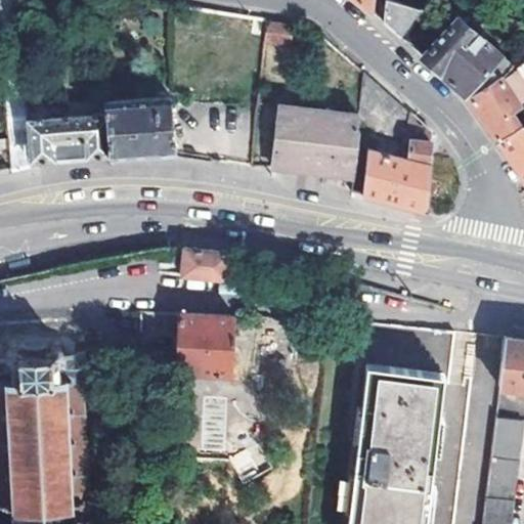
[(356,0),(372,13),(373,0),(356,0)]
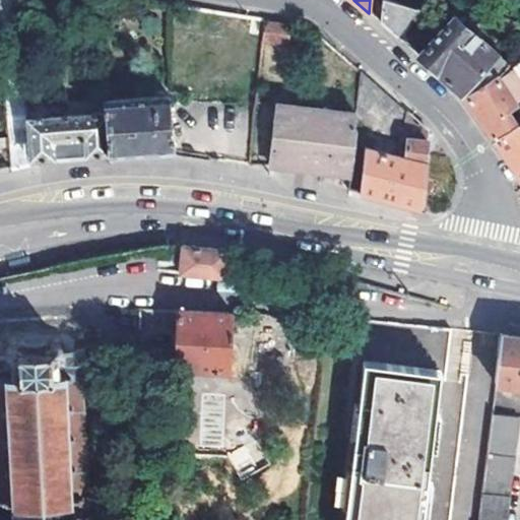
[(380,0),(378,21),(395,37),(411,15),(414,18),(419,11),(380,0)]
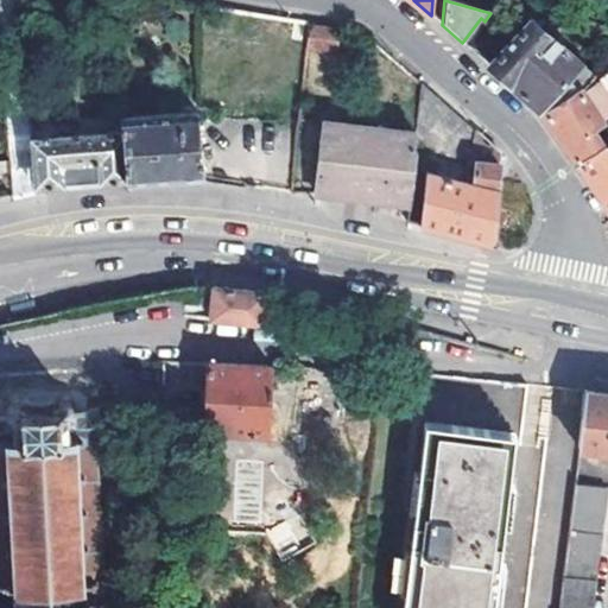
[(467,48),(485,21),(481,18),(462,43),(467,48)]
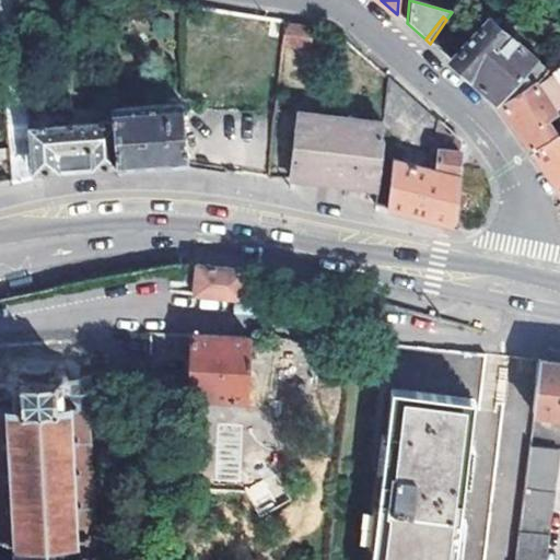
[(500,106),(529,79),(543,66),(488,19),(450,61),(483,92),(500,106)]
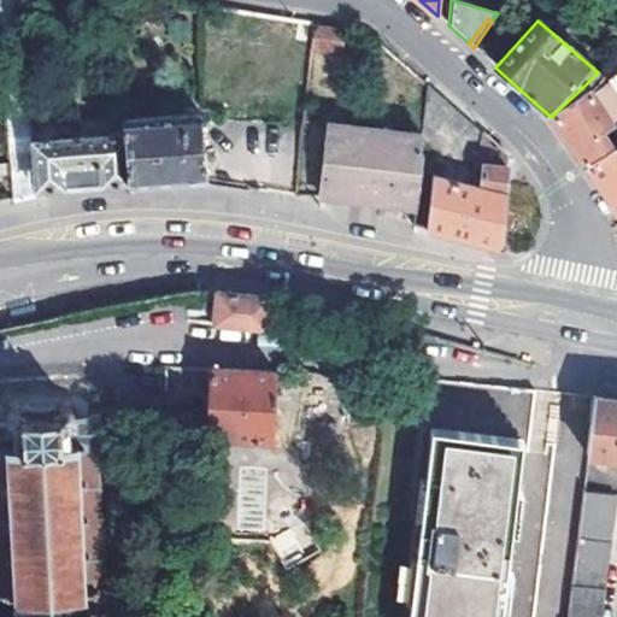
[(339,31),(313,29),(312,48),(336,51),(339,31)]
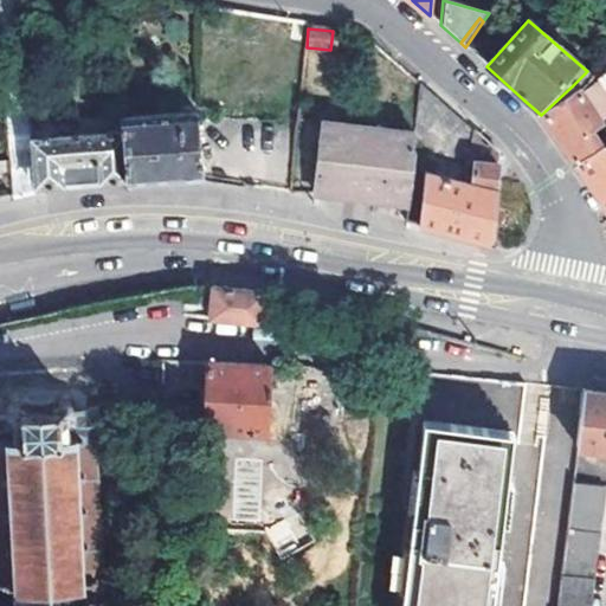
[(573,85),(599,122),(605,116),(605,69),(605,68),(573,85)]
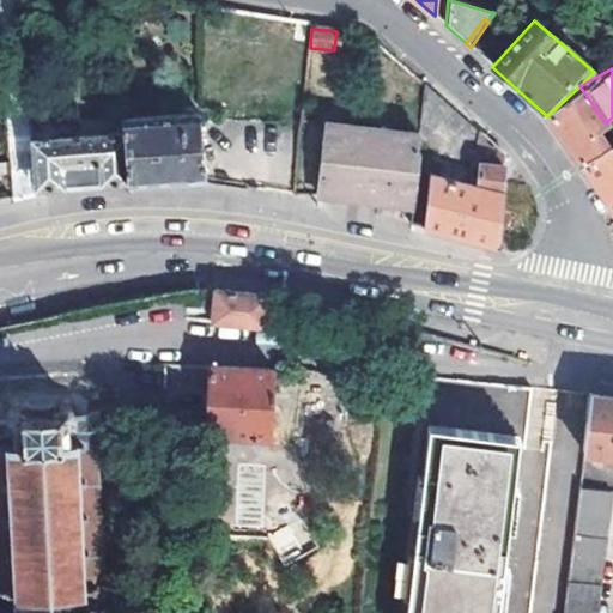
[(424,216),(423,228),(457,237),(496,247),(502,162),(503,155),(423,84),(418,132),(417,137),(444,159),(469,163),(468,170),(430,162),(424,216)]
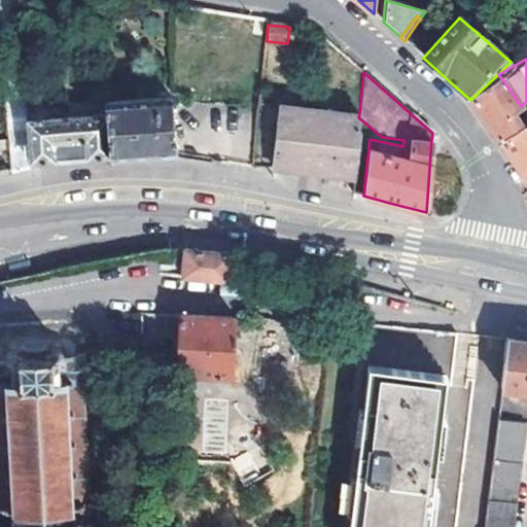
[(486,120),(500,142),(522,129),(513,115),(523,109),(521,106),(498,74),(470,100),(473,103),(486,120)]
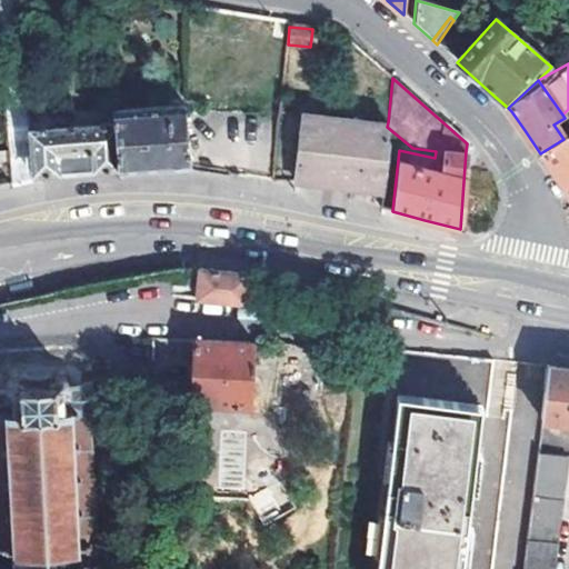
[(113,111),(119,170),(183,165),(190,165),(189,150),(183,105),(113,111)]
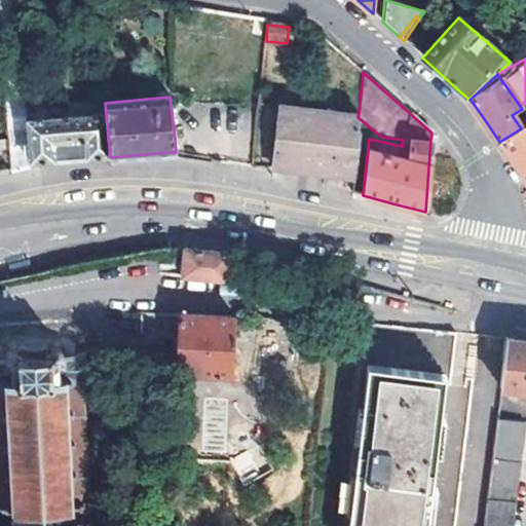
[(89,116),(27,120),(29,152),(30,163),(60,161),(110,157),(105,103),(104,101),(87,103),(89,116)]
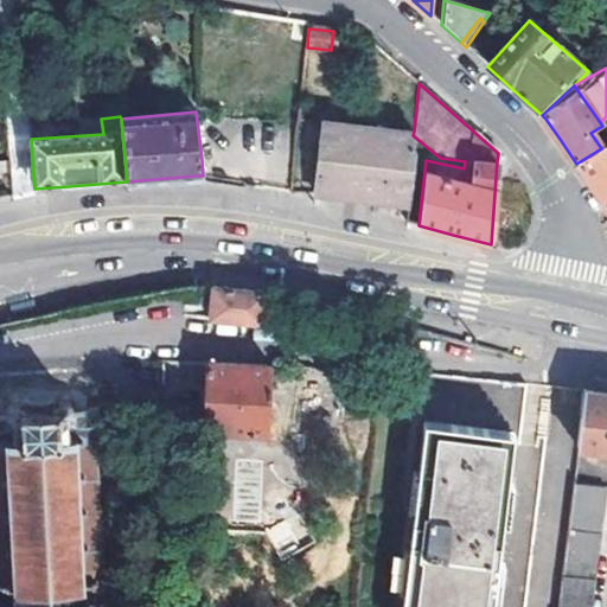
[(413,135),(414,131),(324,123),(318,195),(332,197),(352,198),(381,202),(406,205),(413,135)]
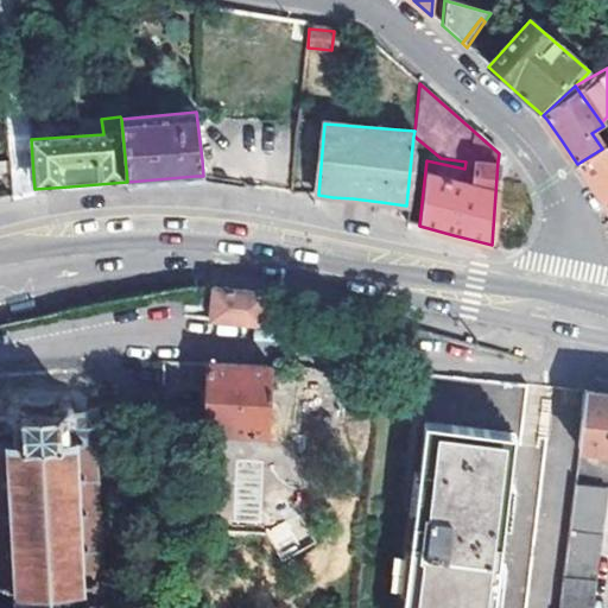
[(595,189),(607,207),(607,158),(602,149),(577,164),(595,189)]
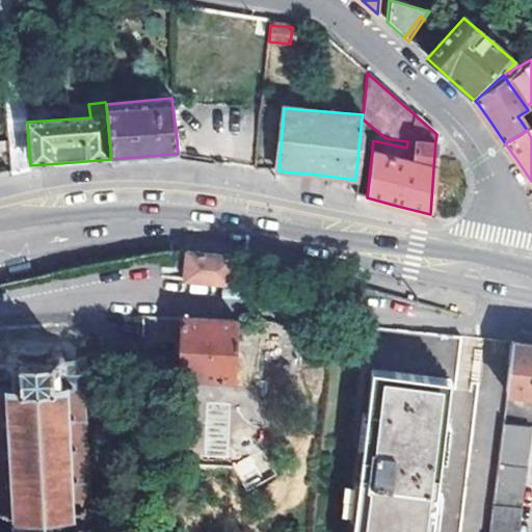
[(187,251),(185,280),(246,285),(247,268),(231,266),(232,256),(205,253),(187,251)]
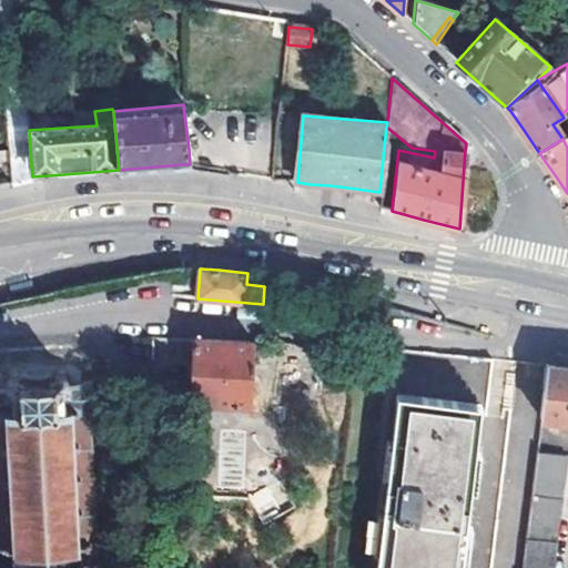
[(199,340),(198,340),(195,404),(254,406),(257,342),(230,341),(199,340)]
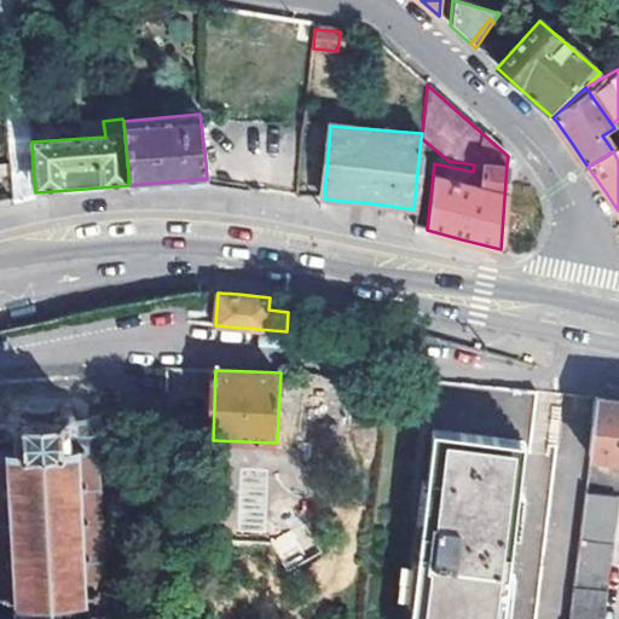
[(543,392),(445,381),(411,618),(538,618),(562,445),(537,441),(543,392)]
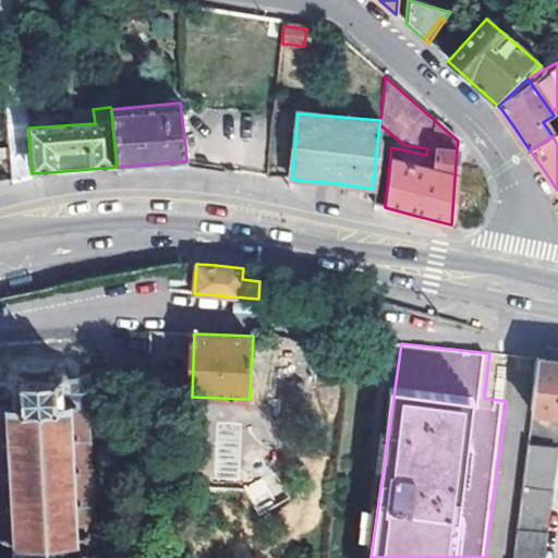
[(537,377),(534,410),(557,412),(557,360),(540,359),(538,370),(537,377)]
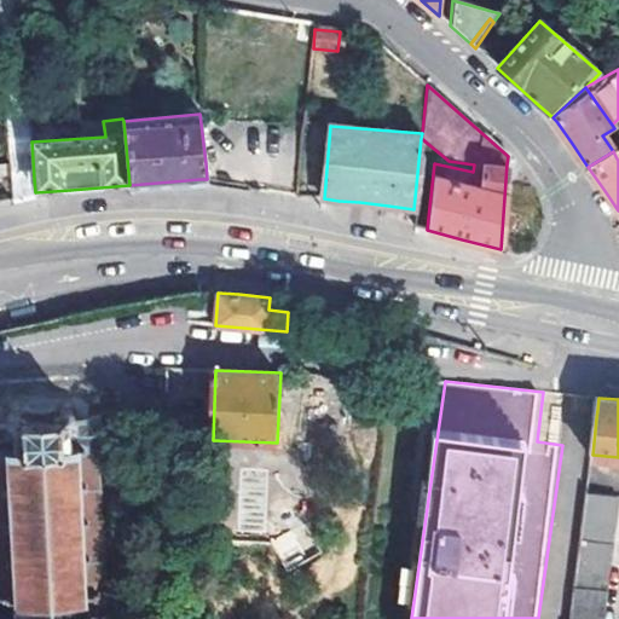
[(106,591),(104,559),(110,559),(110,553),(104,553),(103,524),(109,524),(109,518),(103,518),(102,487),(106,487),(106,480),(100,480),(99,450),(104,450),(103,415),(76,417),(76,411),(71,406),(64,408),(61,412),(27,415),(23,410),(13,410),(10,414),(10,418),(0,418),(0,599),(18,597),(19,618),(132,618),(132,590),(106,591)]
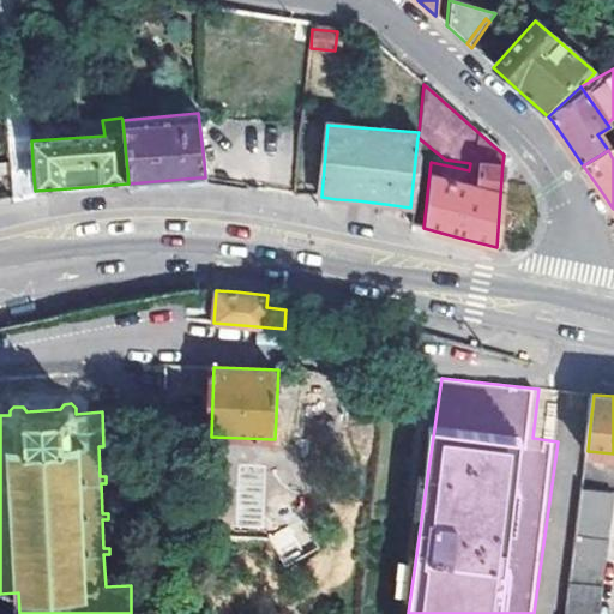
[(566,613),(601,613),(613,500),(613,492),(583,488),(566,613)]
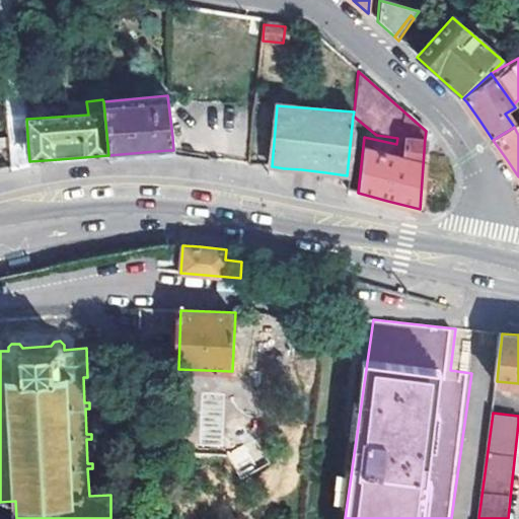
[(235,469),(251,462),(244,445),(228,452),(235,469)]
